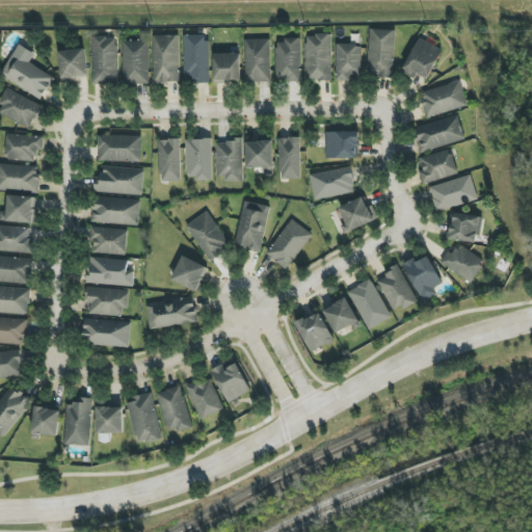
[(393,78),(394,30),(369,29),(368,77),(393,78)]
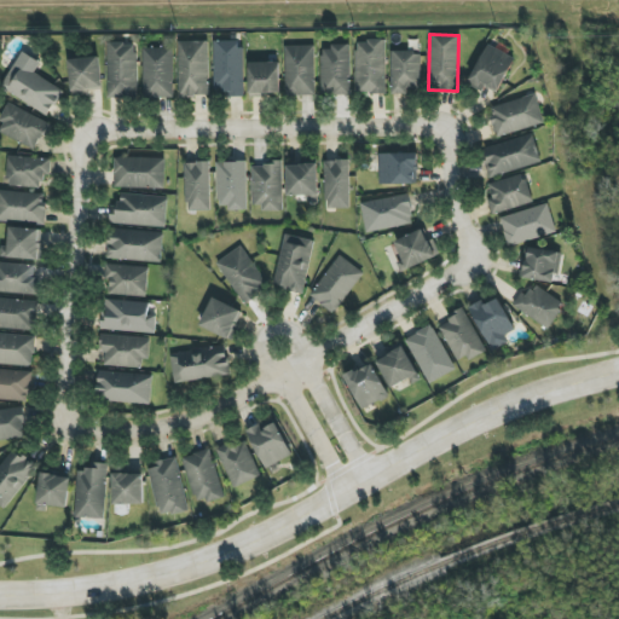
[(208,41),(178,41),(179,97),(208,97),(208,41)]
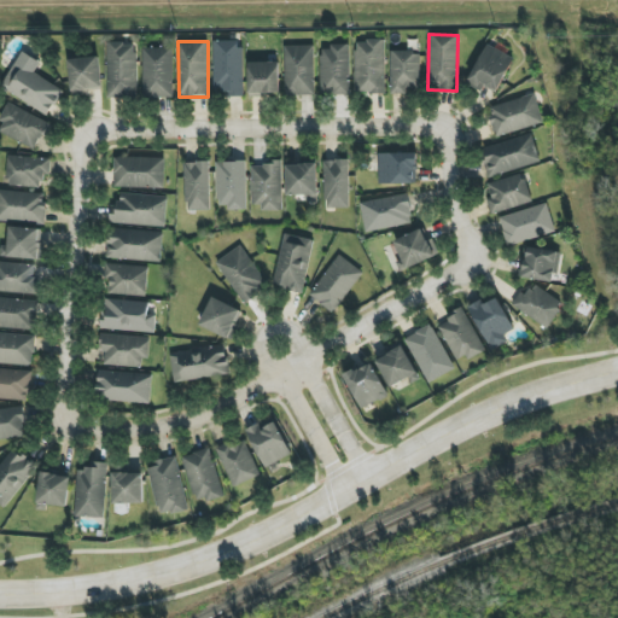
[(243,41),(213,41),(214,88),(225,88),(226,97),(243,97),(243,41)]
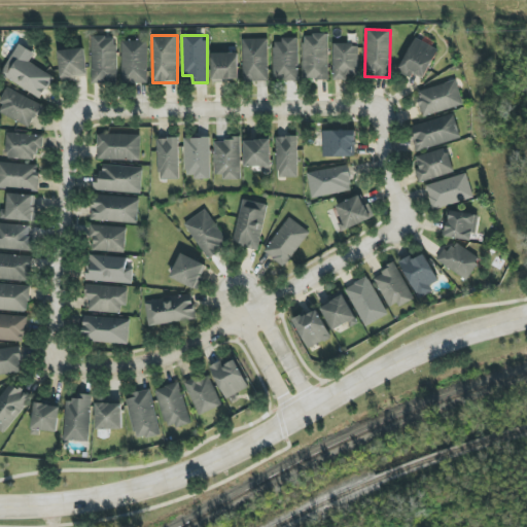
[(329,79),(328,35),(303,35),(304,80),(329,79)]
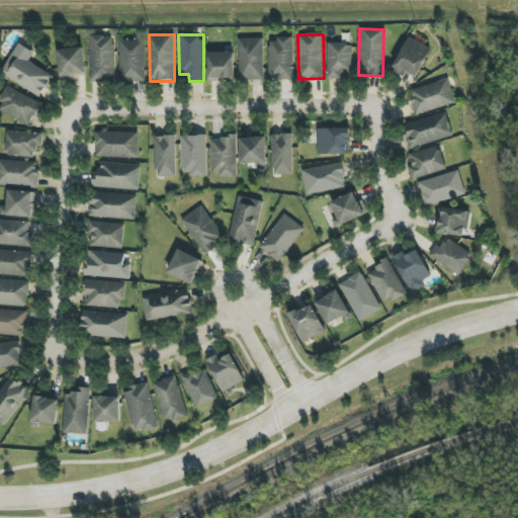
[(90,36),(89,82),(114,82),(115,36),(90,36)]
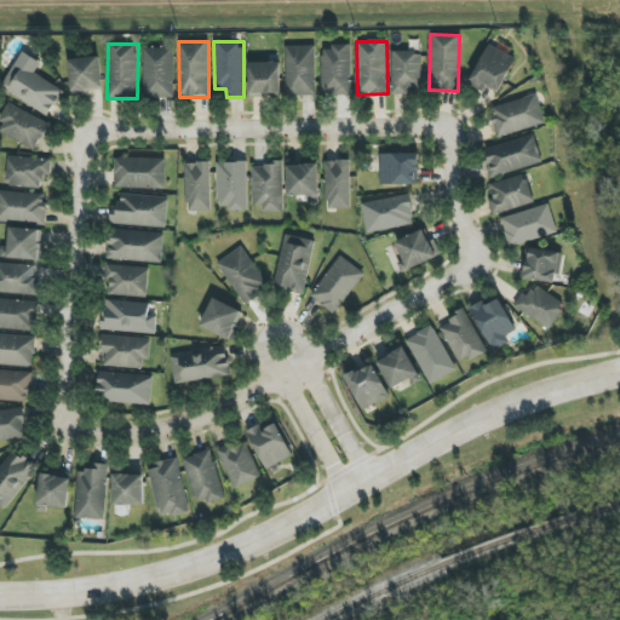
[(315,45),(285,46),(286,96),(316,96),(315,45)]
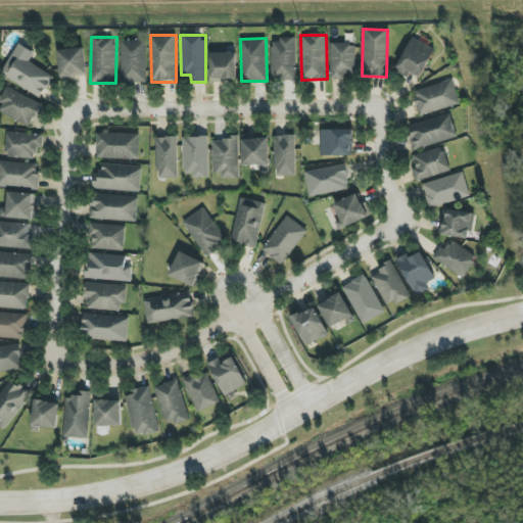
[(420,79),(435,50),(413,38),(394,70),(409,78),(411,74),(420,79)]
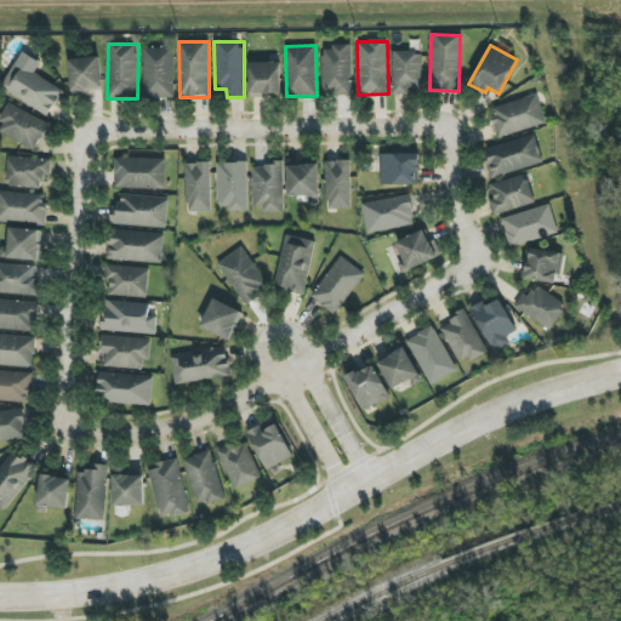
[(323,96),(352,96),(351,46),(322,47),(323,96)]
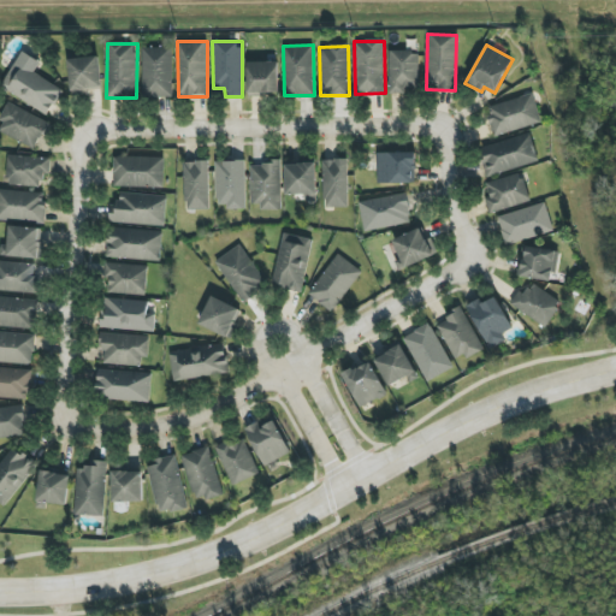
[(173,98),(172,47),(142,48),(143,98),(173,98)]
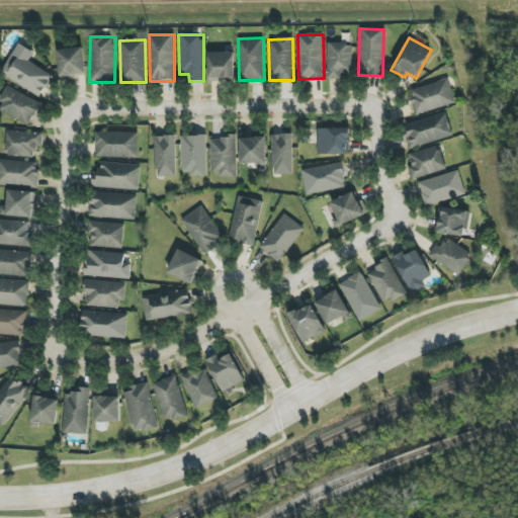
[(1,75),(42,96),(54,75),(29,63),(34,52),(17,42),(1,75)]
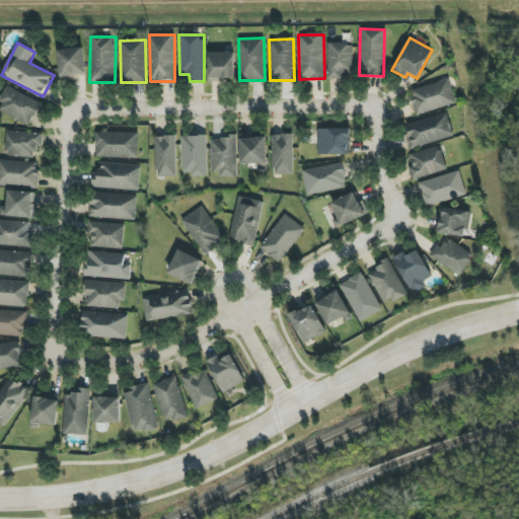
[(327,44),(328,79),(342,79),(342,74),(354,74),(353,44),(327,44)]
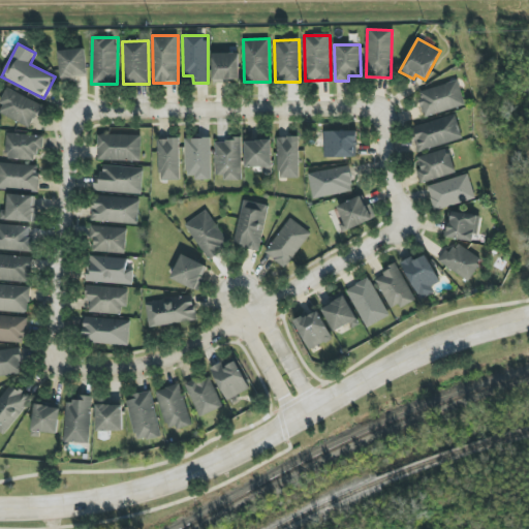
[(60,50),(60,79),(87,79),(87,50),(60,50)]
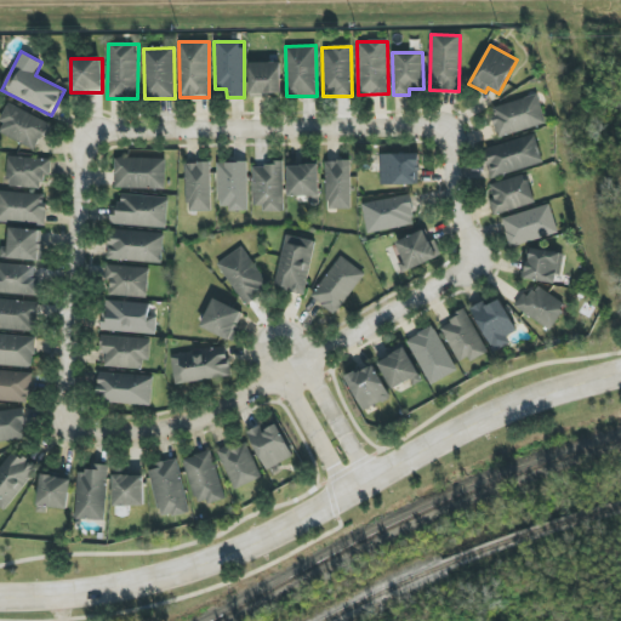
[(281,62),(250,63),(250,93),(281,93),(281,62)]
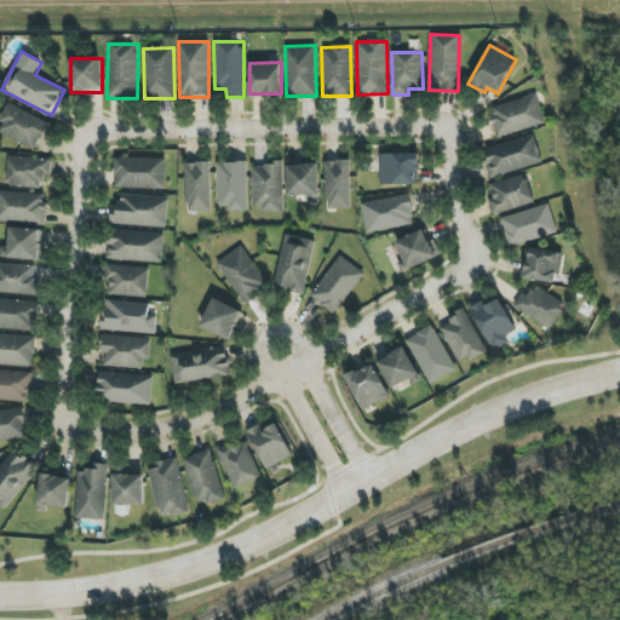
[(545,124),(537,95),(488,108),(497,138),(545,124)]
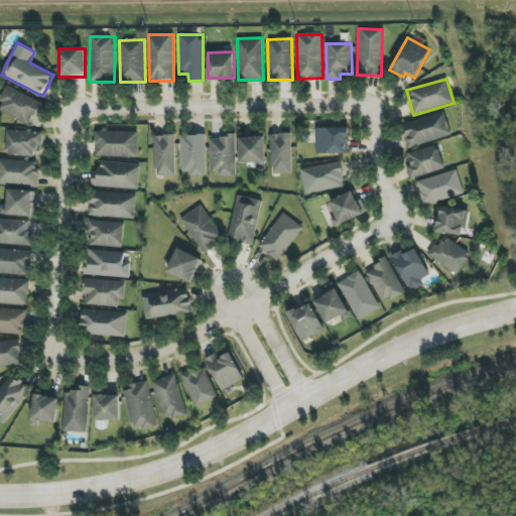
[(0,111),(32,124),(41,101),(6,88),(0,103),(0,111)]
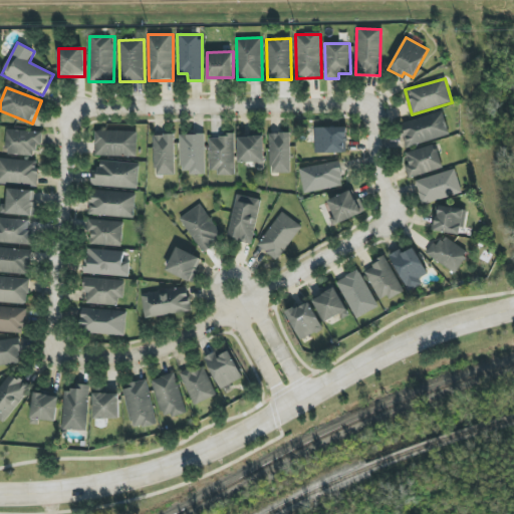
[(449,137),(444,112),(401,122),(406,147),(449,137)]
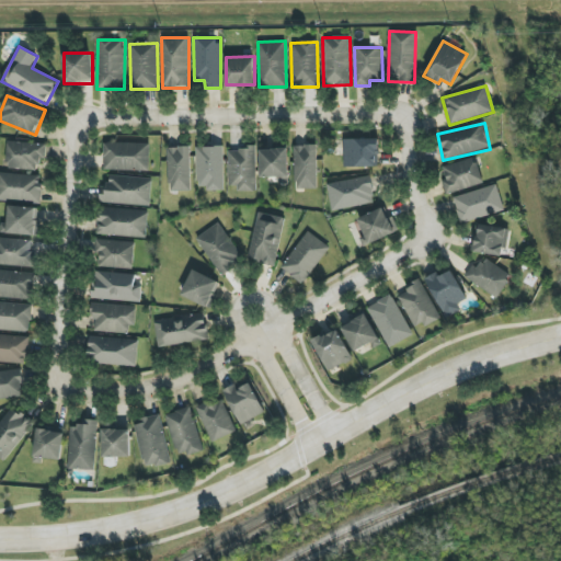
[(344,168),(379,167),(378,139),(343,139),(344,168)]
